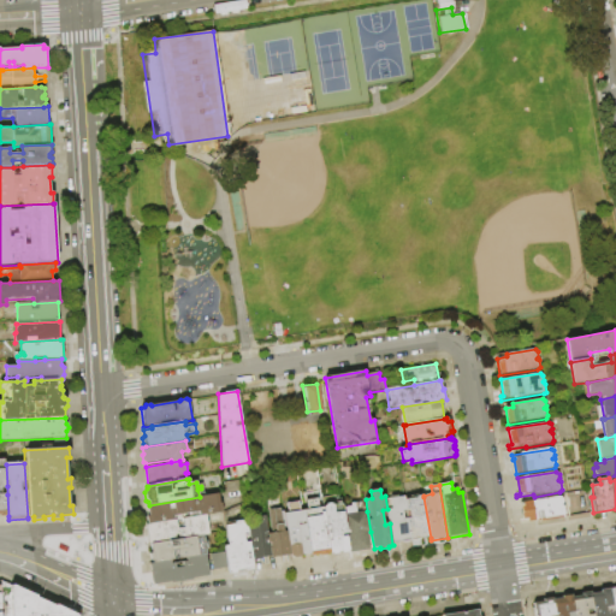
[(148,526),(147,517),(149,516),(148,505),(149,505),(200,497),(218,495),(220,504),(221,504),(224,513),(206,516),(200,517),(200,513),(172,517),(173,521),(148,526)]
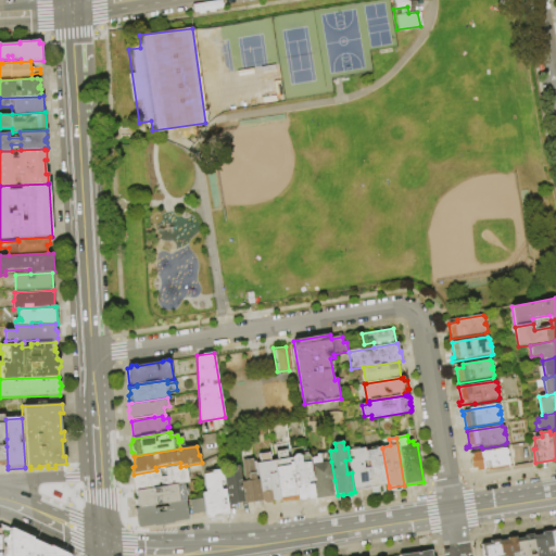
[(389,485),(380,487),(378,490),(375,490),(371,489),(368,469),(370,469),(369,462),(367,462),(365,452),(376,450),(376,447),(381,447),(381,450),(382,449),(389,485)]
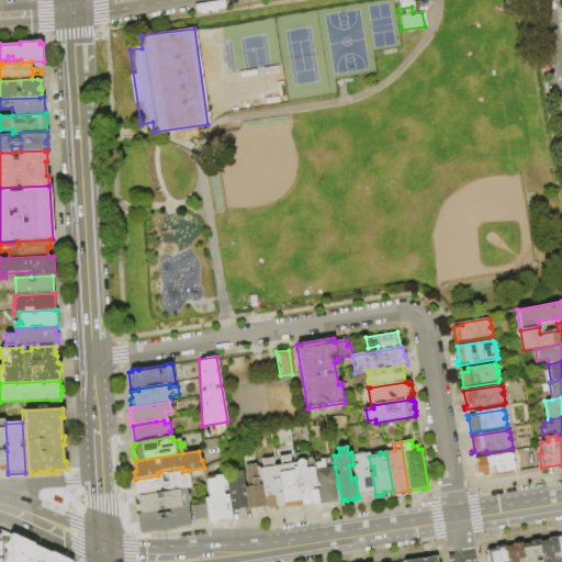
[(353,465),(358,464),(357,456),(369,453),(369,457),(371,467),(369,468),(370,474),(372,474),(375,494),(374,494),(372,496),(368,496),(366,495),(358,497),(356,478),(353,465)]
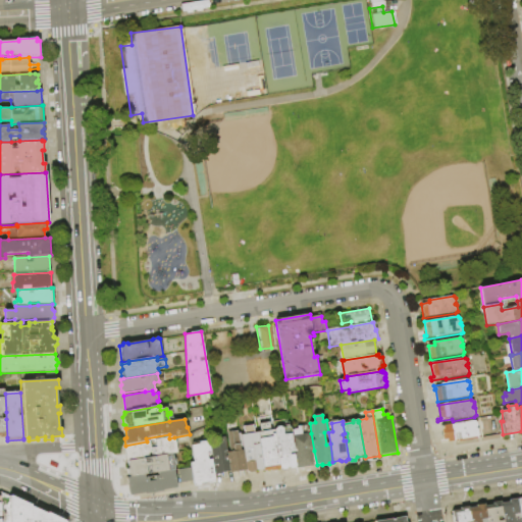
[(441,426),(475,421),(477,422),(477,426),(476,428),(478,430),(479,436),(478,438),(462,441),(462,440),(454,442),(453,441),(441,444),(440,440),(442,439),(441,426)]
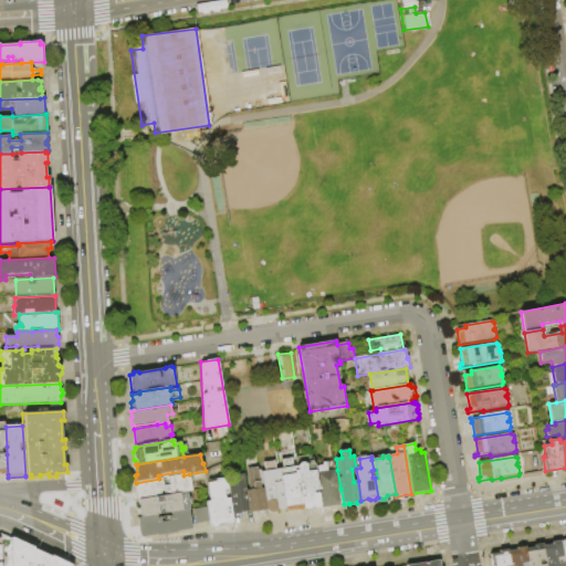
[(295,467),(302,510),(285,512),(285,510),(279,469),(282,468),(281,460),(292,458),(293,467),(295,467)]
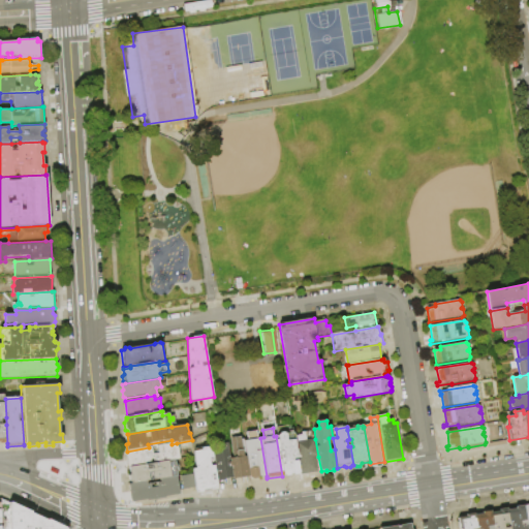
[(267,476),(259,477),(259,479),(251,480),(250,477),(247,457),(244,441),(247,441),(246,433),(256,431),(258,438),(260,438),(267,476)]
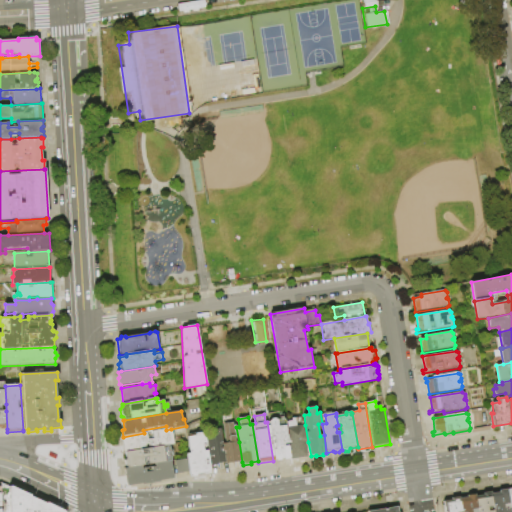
[(308,442),(305,442),(308,457),(291,460),(291,458),(285,423),(292,421),(292,419),(301,417),(303,426),(305,425),(308,442)]
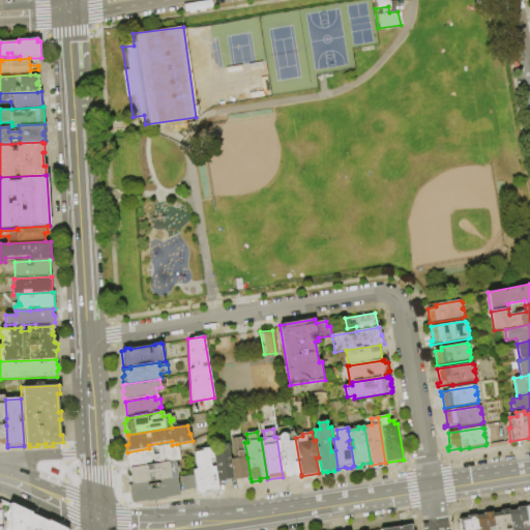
[(301,474),(298,474),(299,475),(294,476),(294,475),(291,476),(291,477),(287,478),(286,476),(283,477),(276,437),(278,437),(277,435),(286,434),(287,436),(294,434),(295,438),(301,474)]
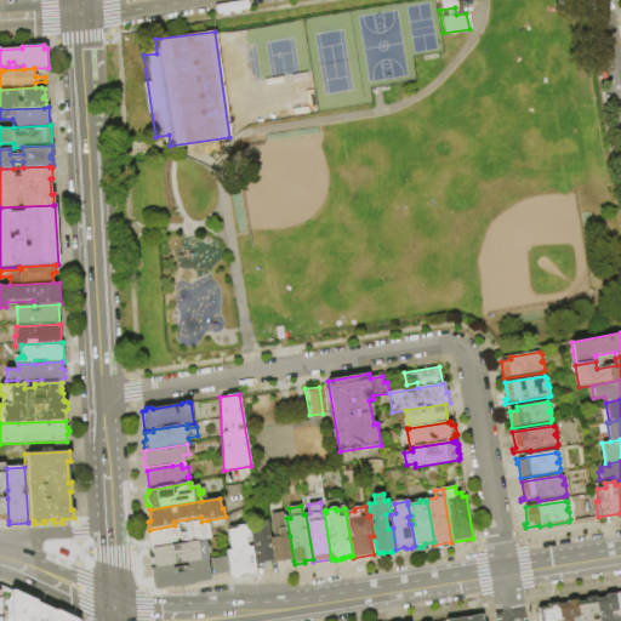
[(294,560),(290,560),(291,569),(286,569),(285,562),(275,563),(274,562),(271,539),(274,537),(271,514),(283,512),(286,536),(290,536),(294,560)]
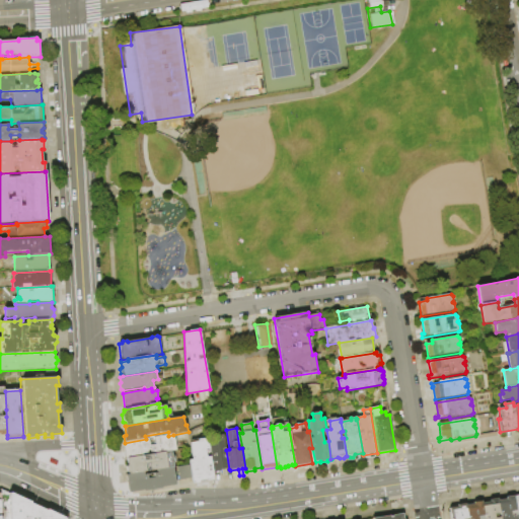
[(126,459),(123,443),(125,443),(146,439),(168,436),(173,435),(176,451),(171,452),(127,459),(126,459)]
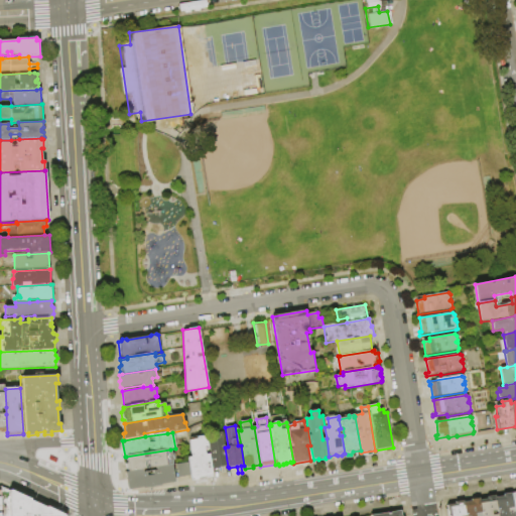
[(228,467),(225,467),(226,474),(222,474),(221,469),(212,471),(207,440),(215,438),(214,433),(223,432),(225,447),(228,467)]
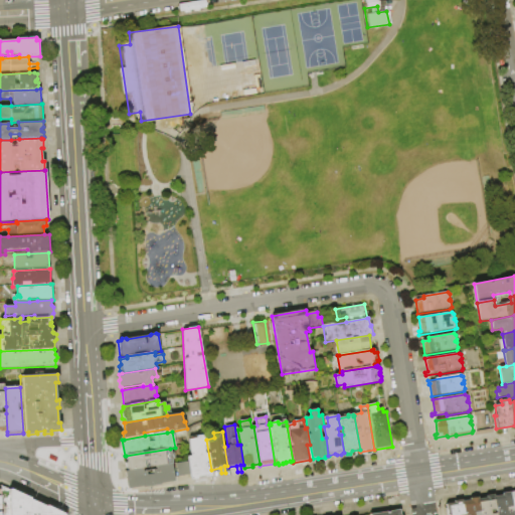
[(213,477),(206,478),(205,476),(198,478),(198,479),(191,481),(187,457),(191,456),(189,440),(196,439),(196,437),(206,435),(206,440),(211,470),(213,477)]
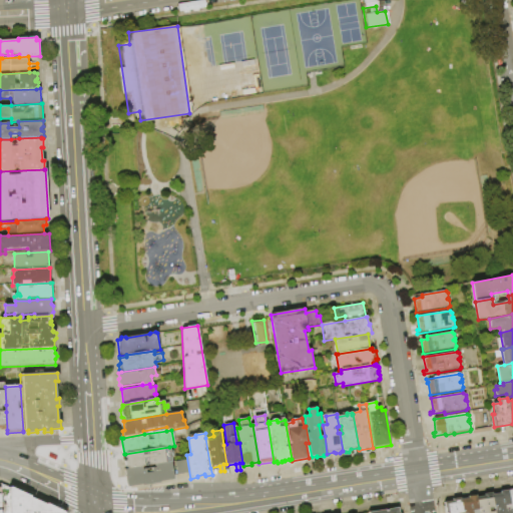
[(128,469),(127,468),(125,467),(124,462),(126,459),(125,454),(169,447),(172,462),(128,469)]
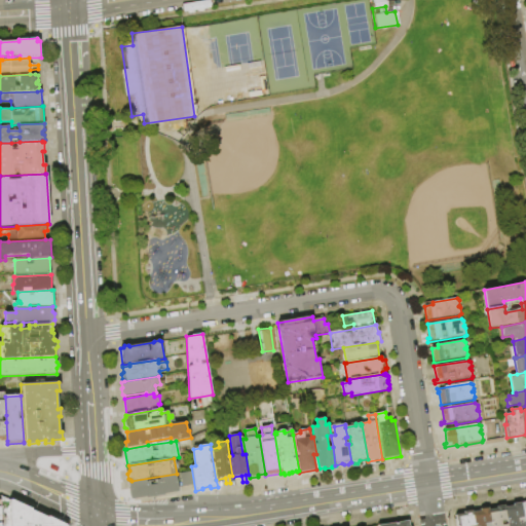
[(130,500),(130,497),(129,497),(128,492),(130,492),(129,489),(128,489),(127,483),(128,483),(127,482),(132,481),(177,474),(180,492),(164,494),(164,495),(146,498),(146,497),(130,500)]
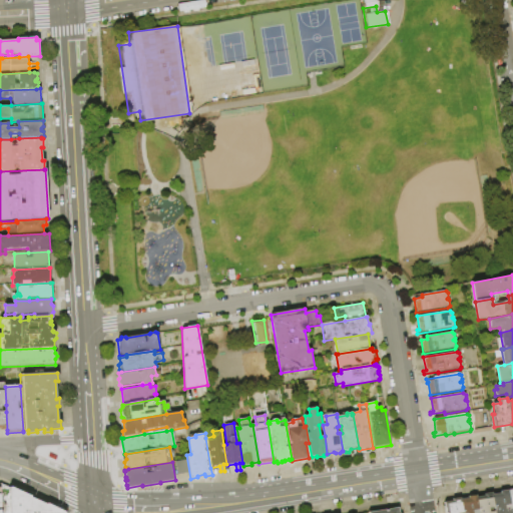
[(0,512),(0,484),(65,512),(0,512)]
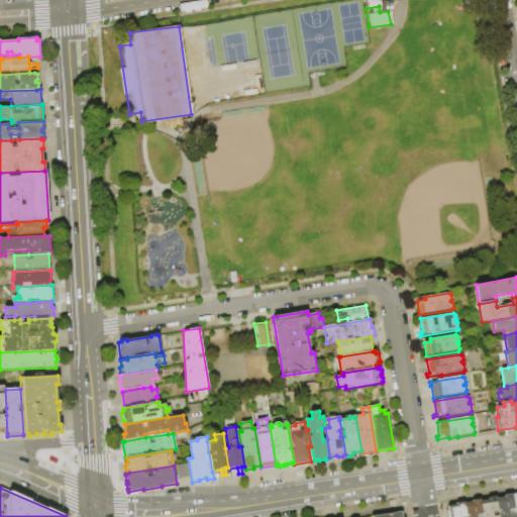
[(496,499),(504,497),(504,496),(512,494),(515,516),(499,516),(499,515),(498,511),(496,499)]
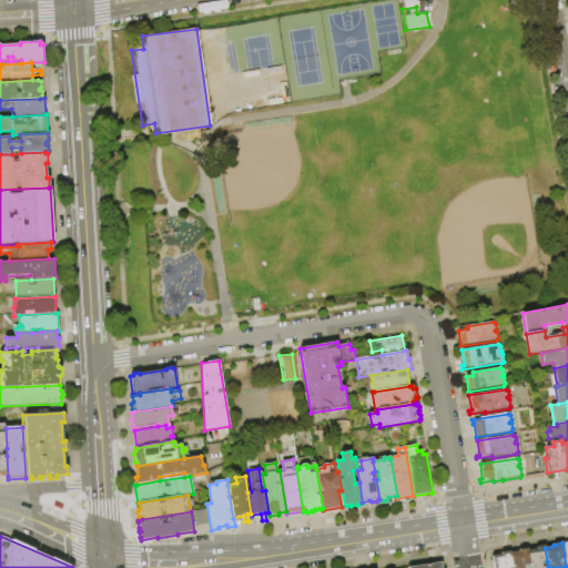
[(529,567),(527,550),(536,549),(536,547),(545,546),(545,548),(547,561),(541,563),(543,567),(548,566),(548,567),(529,567)]
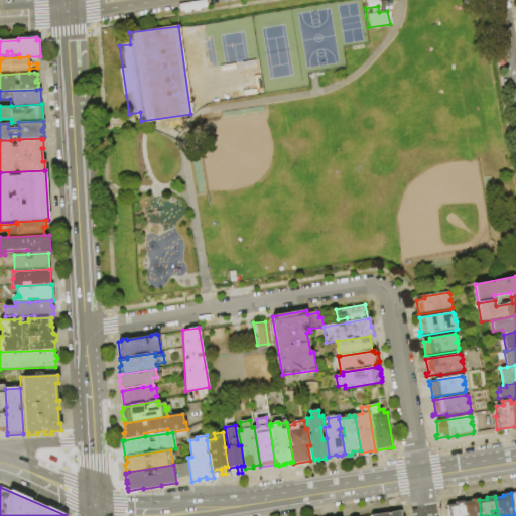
[(466,515),(464,503),(471,502),(471,500),(479,498),(479,500),(481,515),(466,515)]
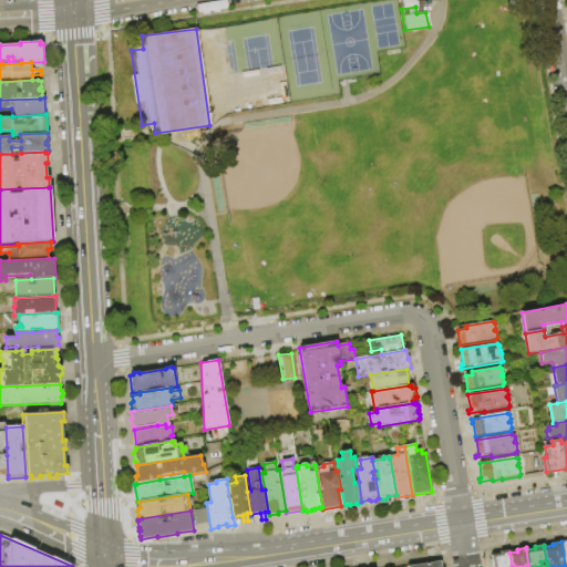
[(492,566),(491,556),(500,554),(500,552),(508,550),(509,553),(512,566),(492,566)]
